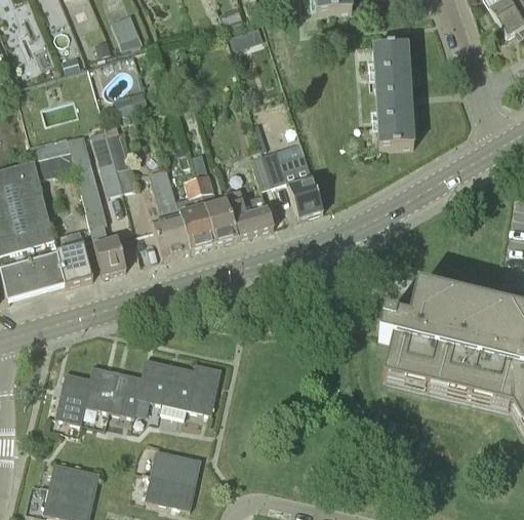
[(316,0),(317,14),(352,12),(351,0),(316,0)]
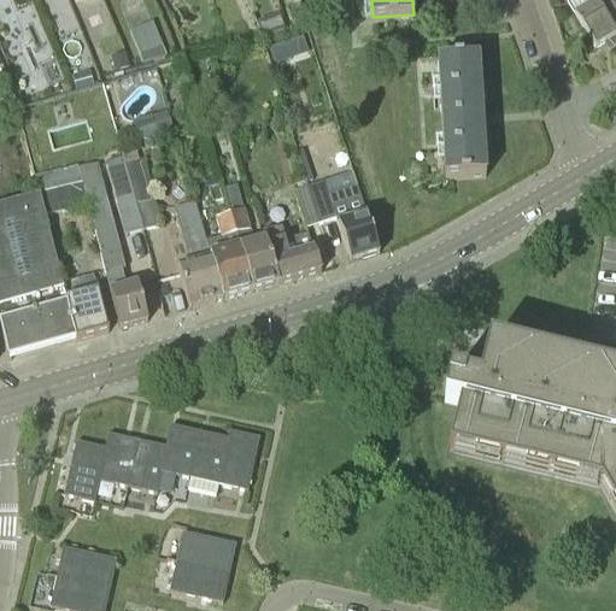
[(614,45),(615,43),(615,3),(614,0),(587,0),(574,7),(596,45),(608,37),(614,45)]
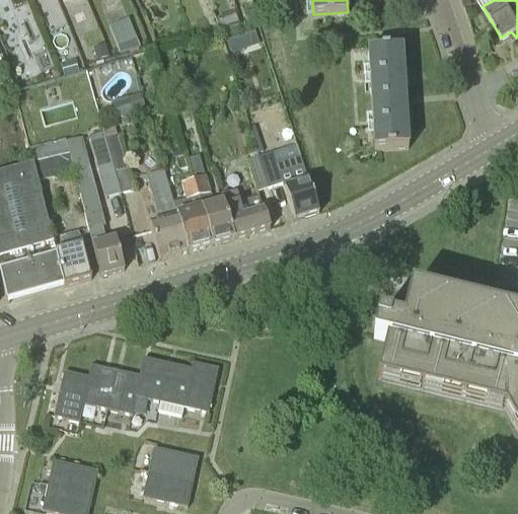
[(253,6),(245,8),(248,17),(256,14),(253,6)]
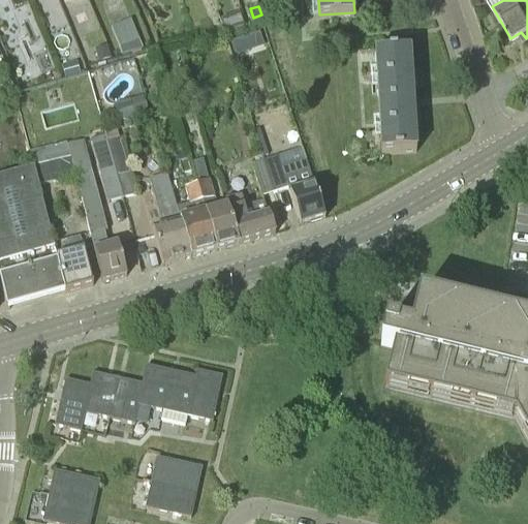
[(144,43),(141,34),(121,41),(124,51),(144,43)]
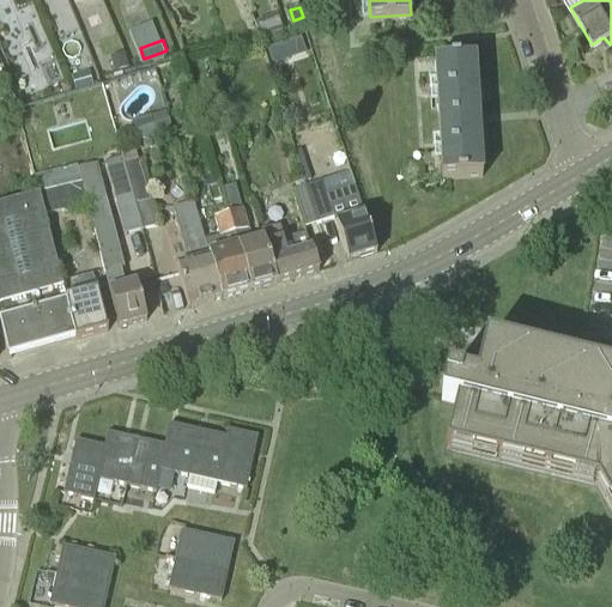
[(285,40),(268,44),(274,61),(290,55),(285,40)]
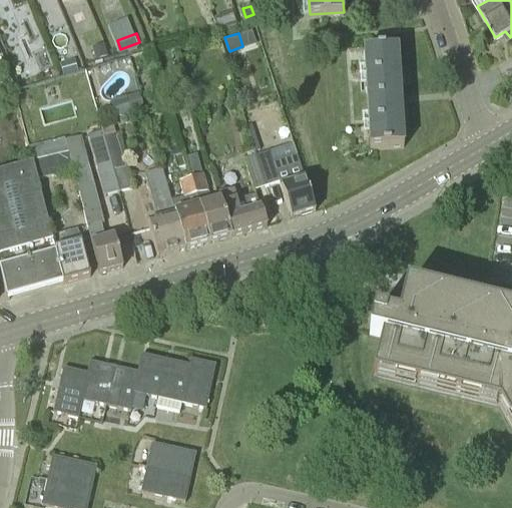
[(104,40),(93,43),(97,56),(108,52),(104,40)]
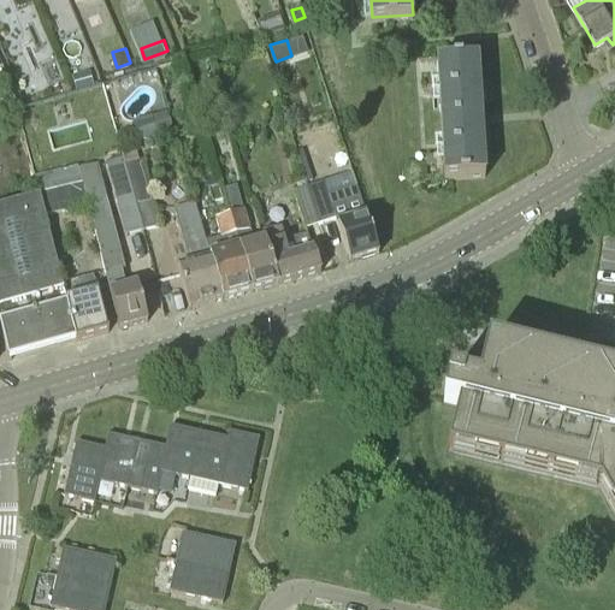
[(444,176),(485,173),(477,54),(438,57),(444,176)]
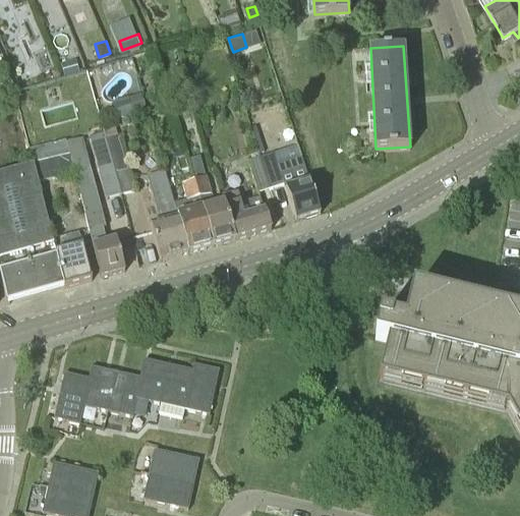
[(61,61),(64,69),(65,73),(80,69),(78,65),(76,56),(61,61)]
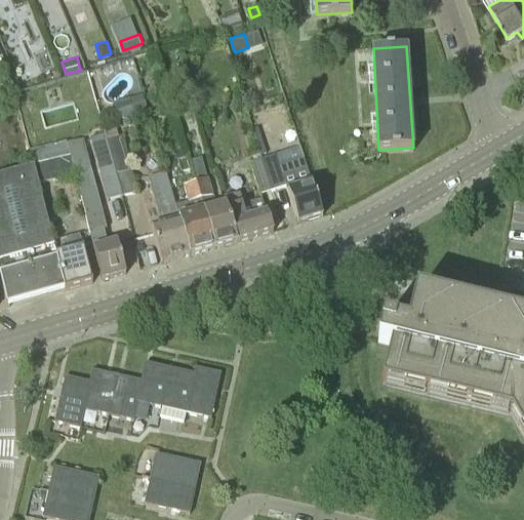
[(127,95),(132,114),(148,110),(143,90),(127,95)]
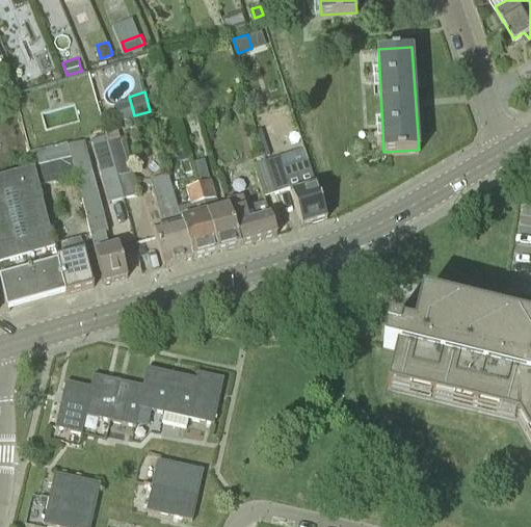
[(125,196),(109,138),(107,132),(91,136),(108,201),(125,196)]
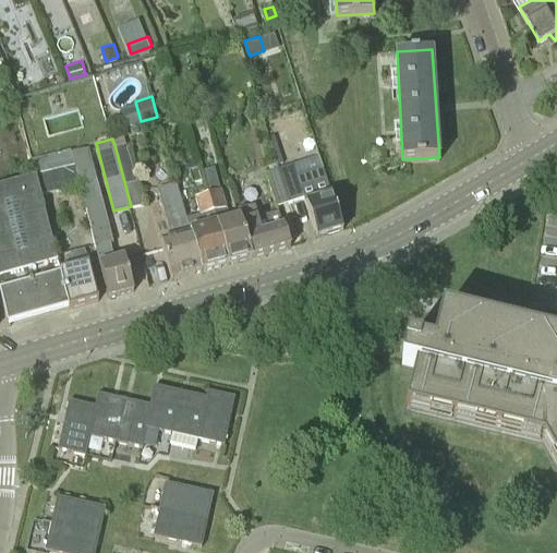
[(146,202),(131,141),(114,145),(131,206),(146,202)]
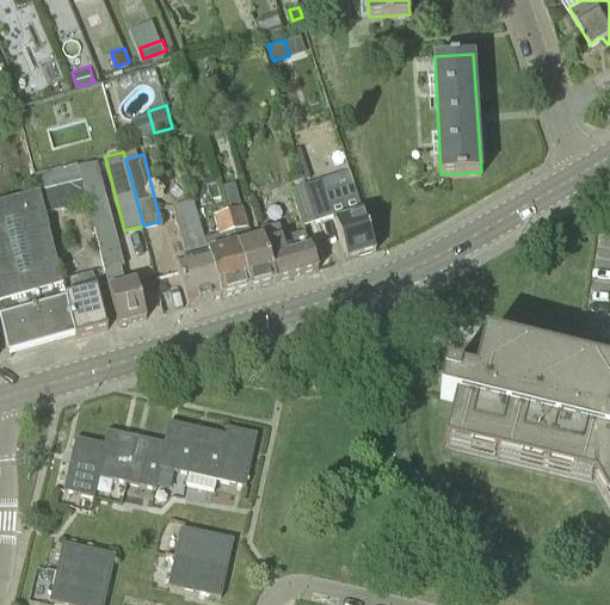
[(105,270),(108,283),(118,322),(146,314),(136,278),(125,281),(121,263),(125,261),(98,159),(79,165),(81,178),(82,178),(88,204),(90,204),(105,270)]
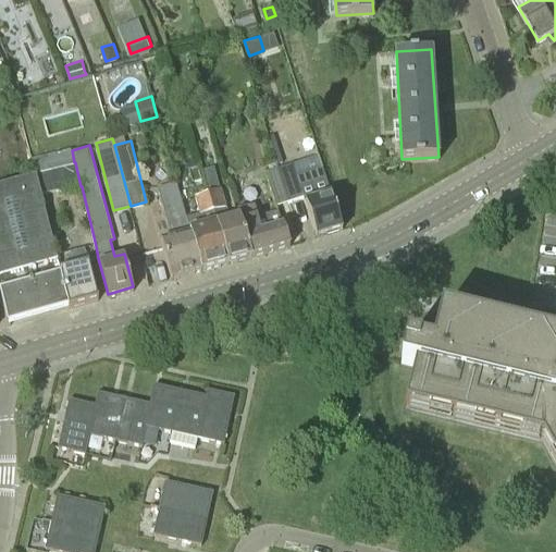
[(74,162),(72,150),(71,147),(63,148),(54,151),(33,157),(33,160),(36,172),(74,162)]
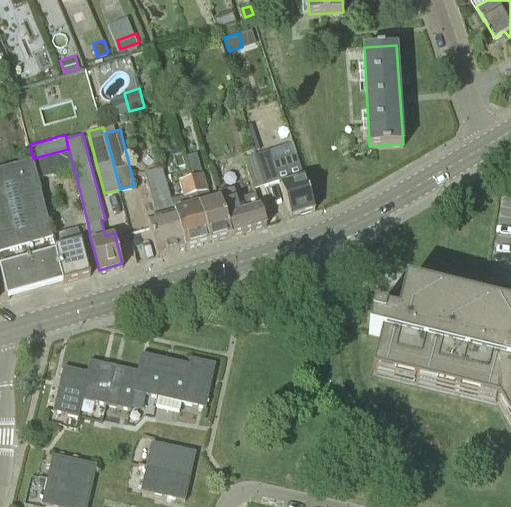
[(265,183),(279,179),(290,215),(313,208),(296,150),(272,158),(269,147),(255,151),(265,183)]
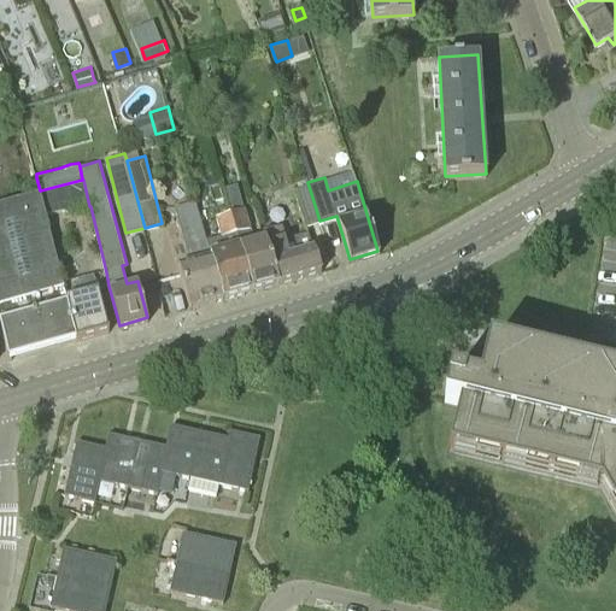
[(74,211),(89,206),(83,180),(82,180),(40,191),(46,213),(72,207),(74,211)]
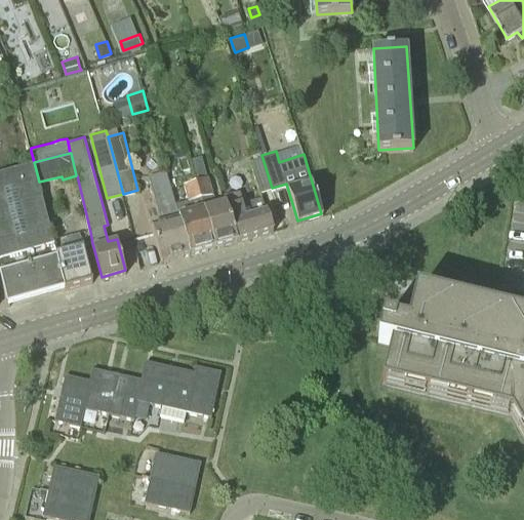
[(202,155),(190,158),(192,166),(204,163),(202,155)]
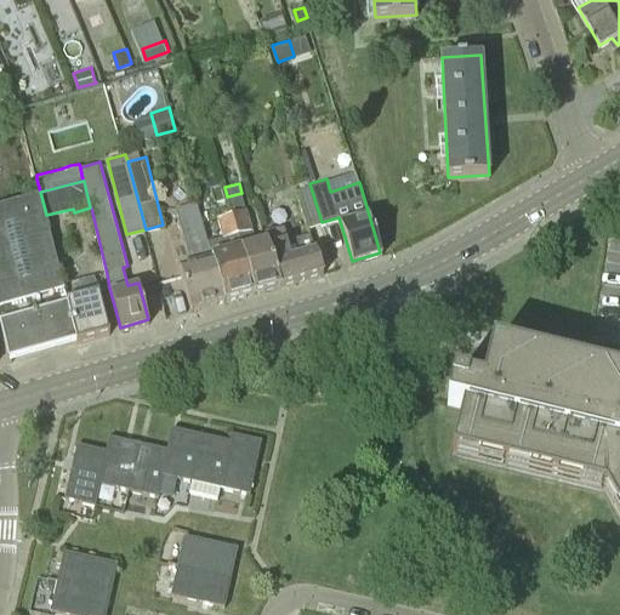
[(322,222),(310,183),(295,188),(307,226),(322,222)]
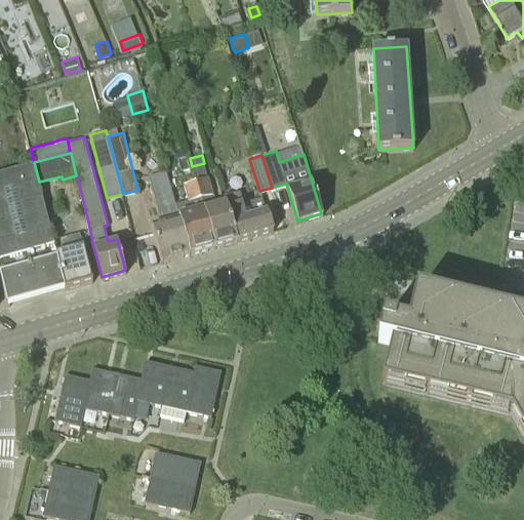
[(52,238),(39,182),(34,162),(4,171),(37,289),(65,282),(66,287),(67,287),(53,238),(52,238)]
